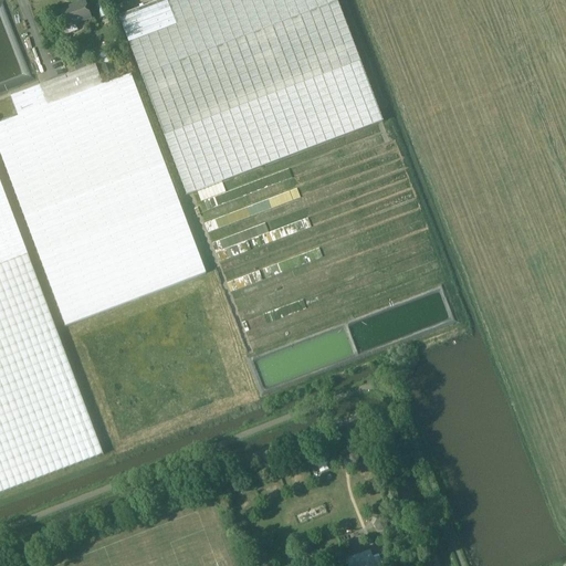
[(187,196),(384,122),(337,0),(164,0),(119,17),(187,196)]
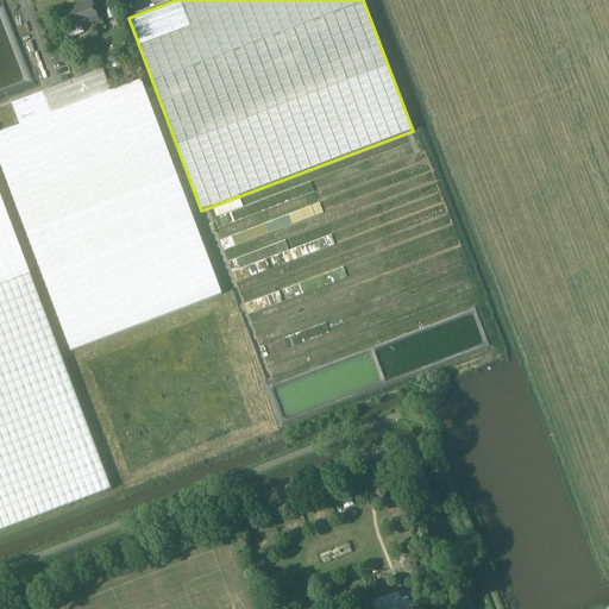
[(74,31),(99,20),(92,1),(83,5),(83,6),(67,13),(74,31)]
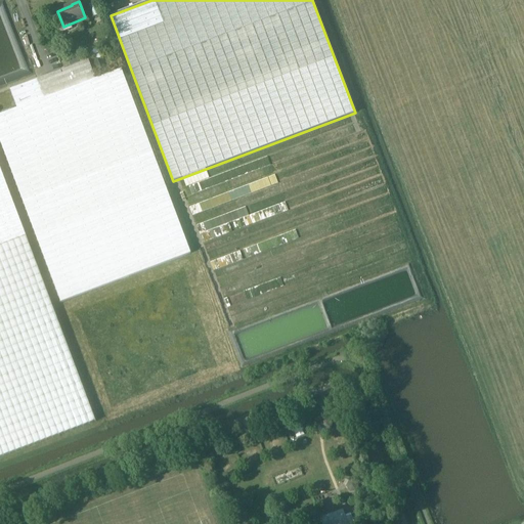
[(96,79),(89,61),(11,90),(18,108),(0,115),(0,139),(61,302),(191,254),(122,70),(96,79)]
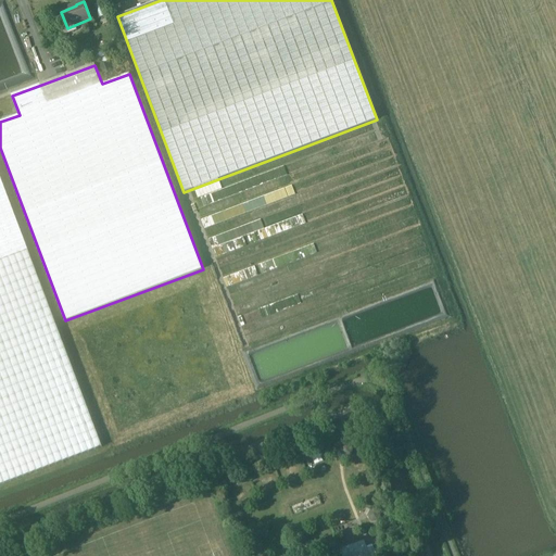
[(0,484),(102,446),(0,176),(0,484)]
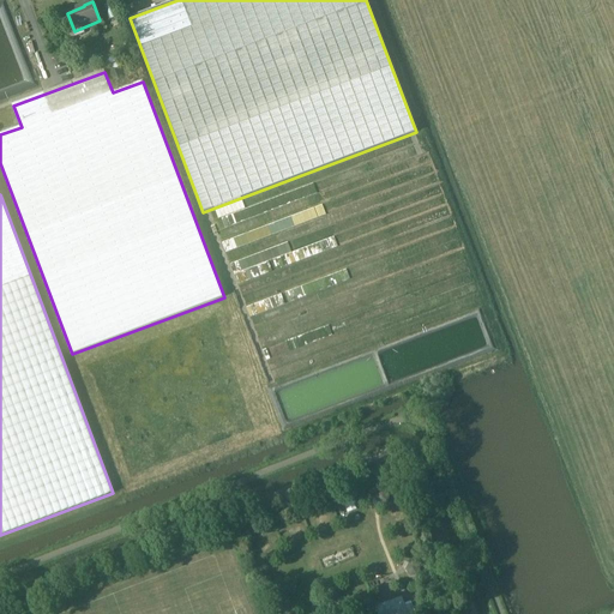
[(375,607),(378,613),(415,613),(413,606),(404,608),(401,599),(375,607)]
